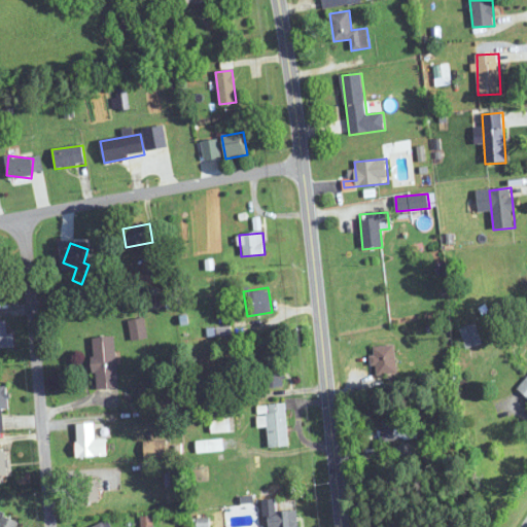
[(147,339),(145,318),(130,319),(132,340),(147,339)]
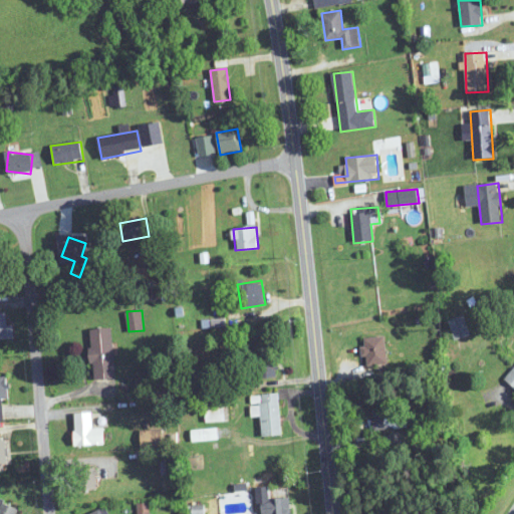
[(7,325),(6,312),(0,312),(0,338),(14,337),(13,324),(7,325)]
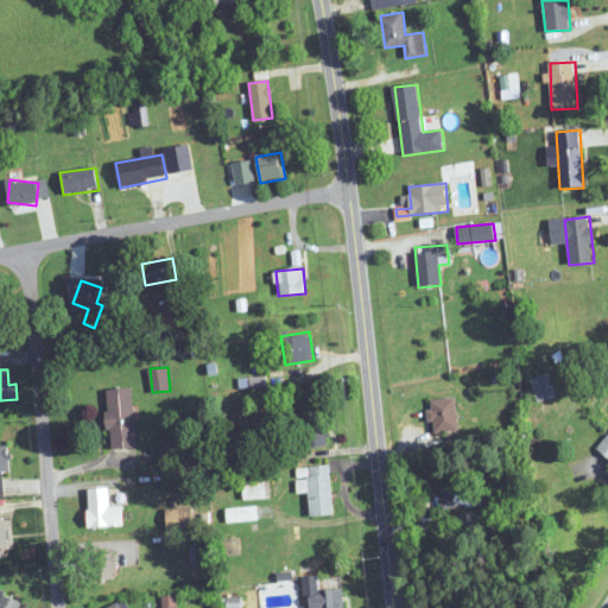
[(555,398),(550,374),(532,378),(537,401),(555,398)]
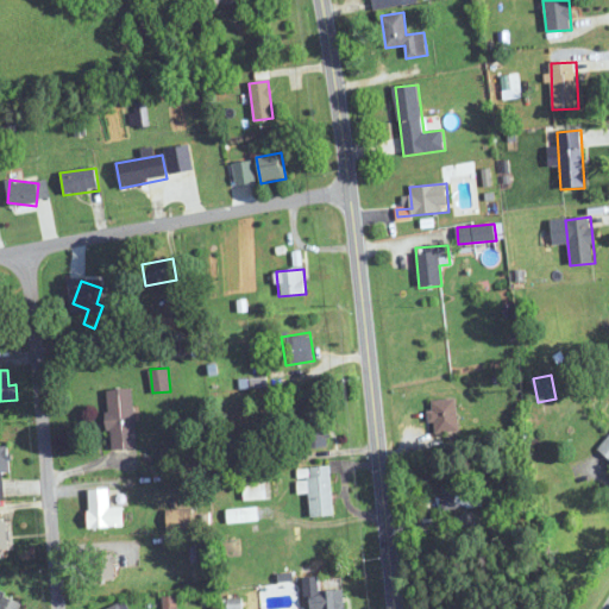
[(107,390),(110,449),(135,447),(133,389),(107,390)]
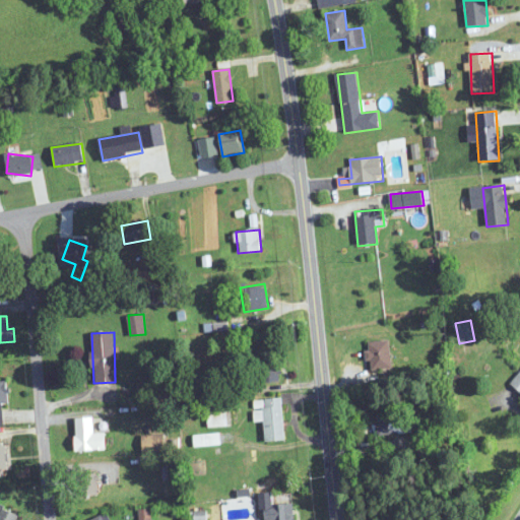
[(369,370),(392,369),(390,340),(367,342),(369,370)]
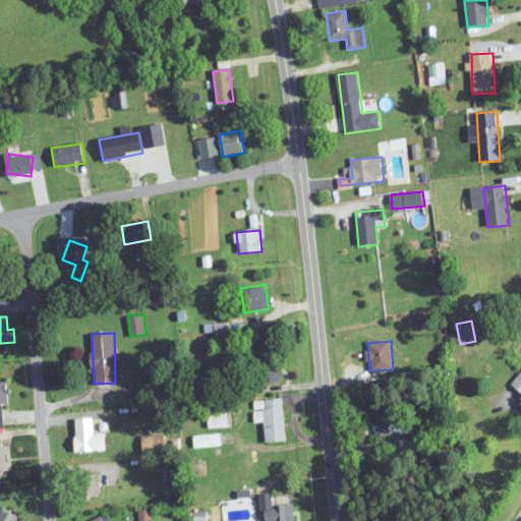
[(261,382),(281,382),(280,359),(259,360),(261,382)]
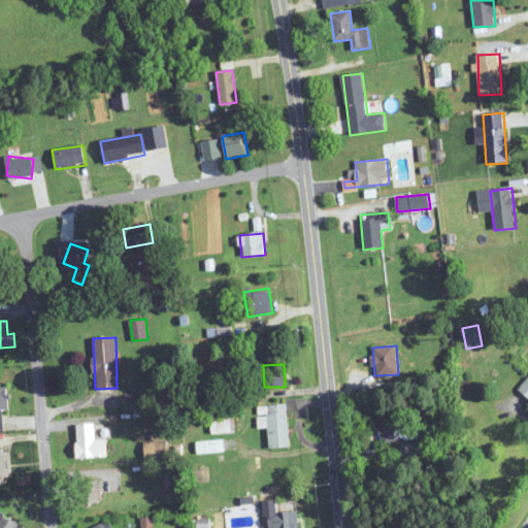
[(527,378),(519,390),(527,397),(527,378)]
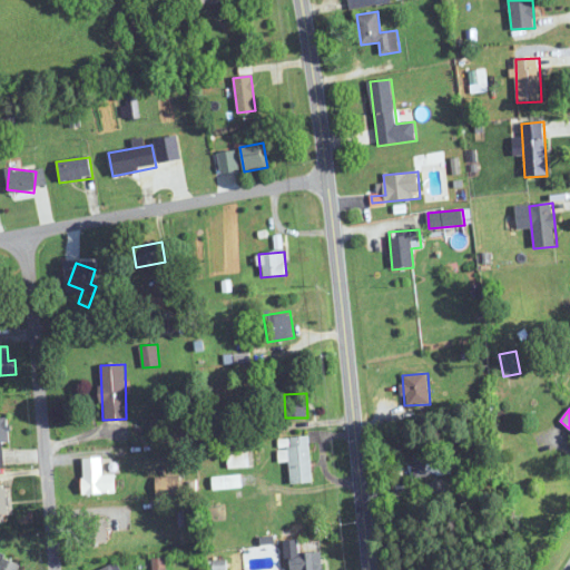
[(0,467),(5,467),(5,445),(9,445),(8,418),(0,418),(0,467)]
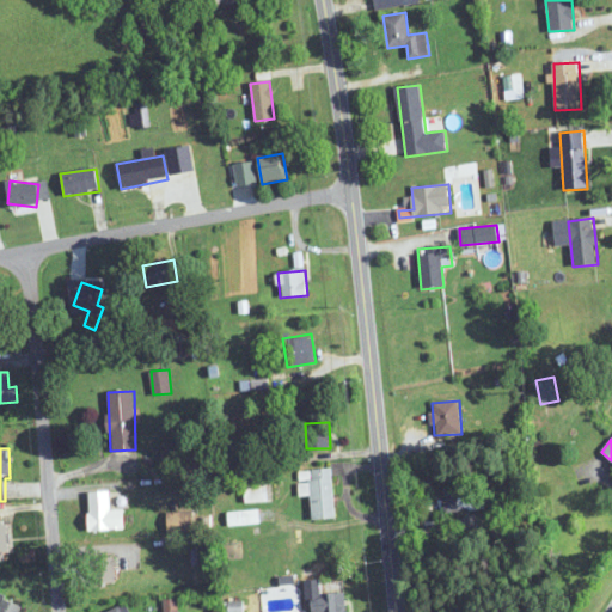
[(299,496),(312,495),(313,519),(335,519),(334,469),(298,470),(299,496)]
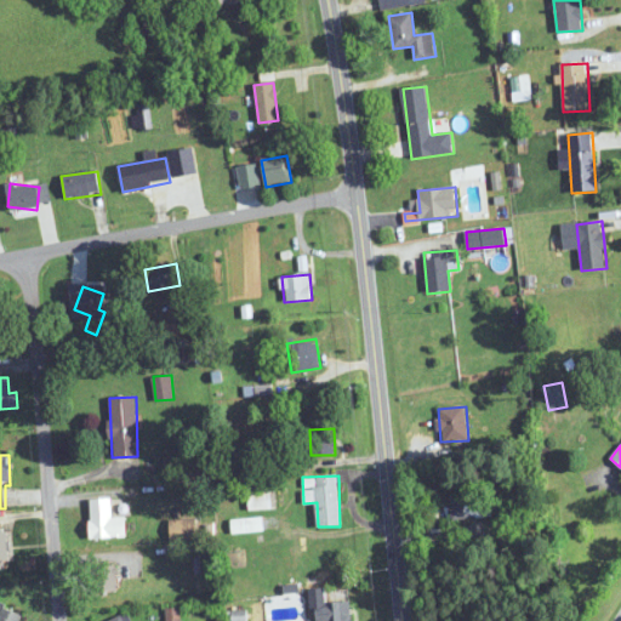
[(450,482),(450,520),(472,520),(472,482),(450,482)]
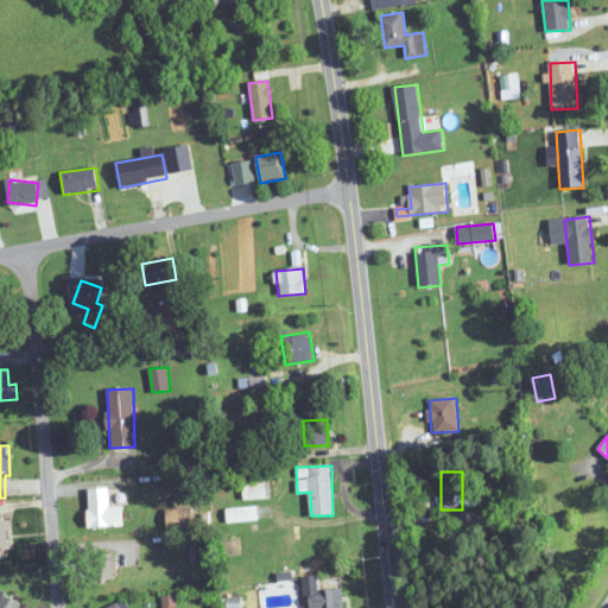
[(265,498),(265,483),(244,483),(244,498),(265,498)]
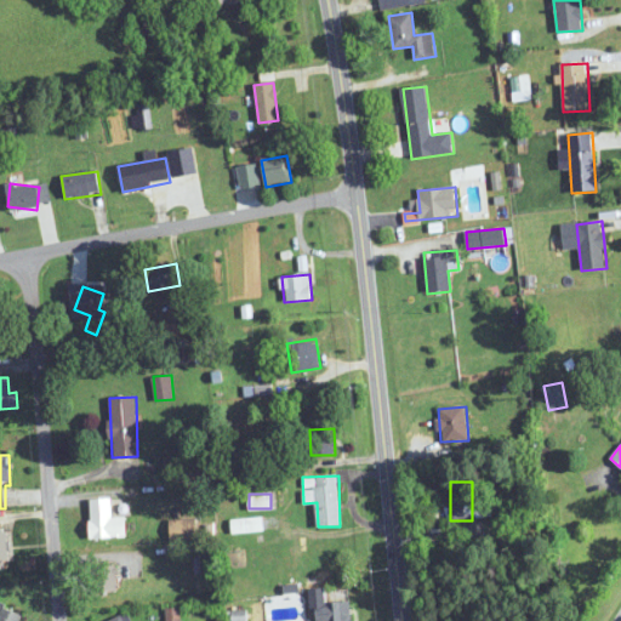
[(112,499),(91,499),(91,537),(126,537),(126,518),(112,518),(112,499)]
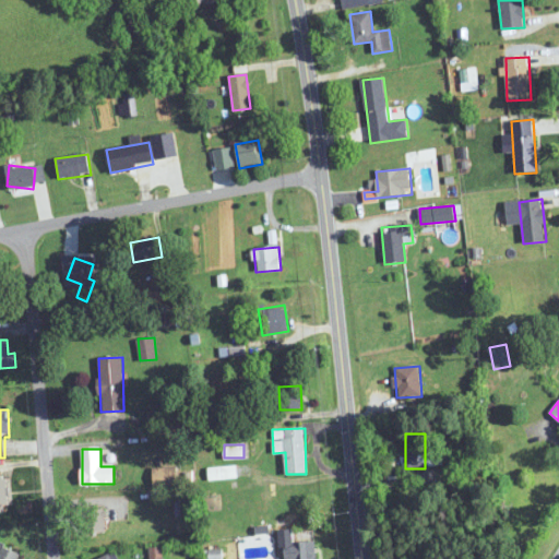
[(153,467),(153,487),(177,487),(177,467),(153,467)]
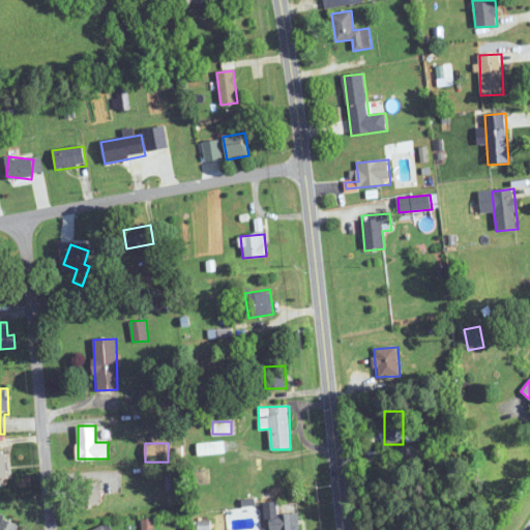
[(0,446),(0,482),(9,482),(4,446),(0,446)]
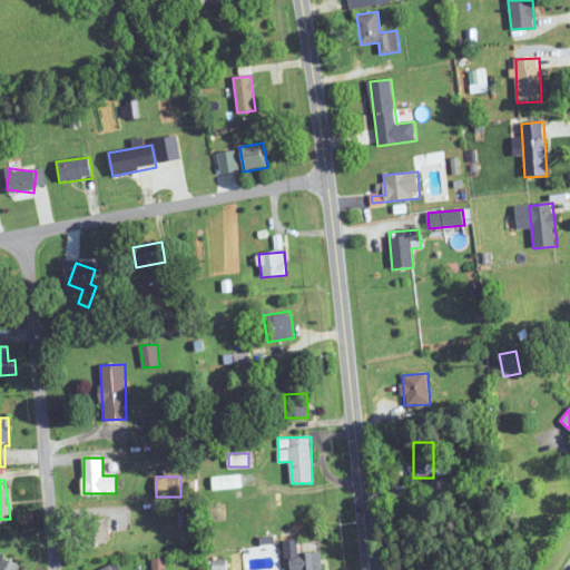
[(84,543),(108,543),(108,519),(84,519),(84,543)]
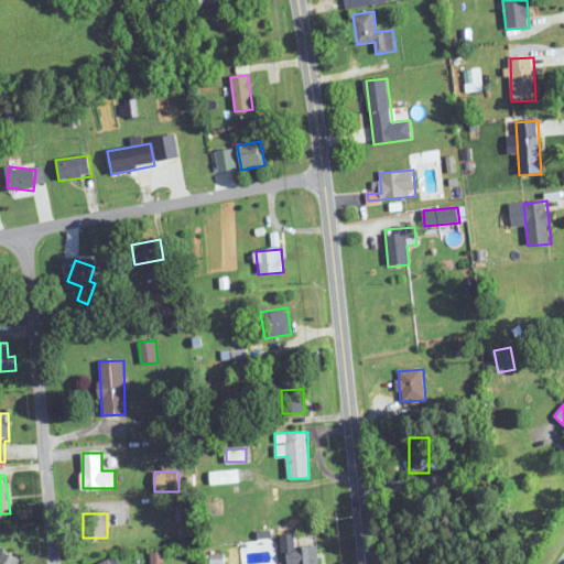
[(318,563),(317,545),(285,549),(288,563),(318,563)]
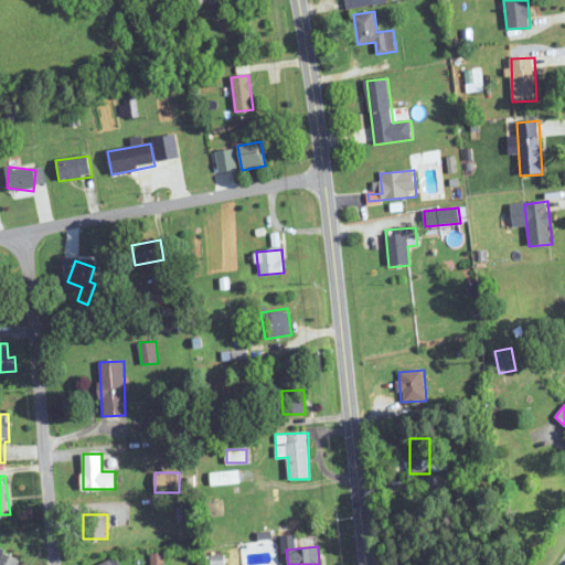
[(0,564),(18,564),(21,556),(0,548),(0,564)]
